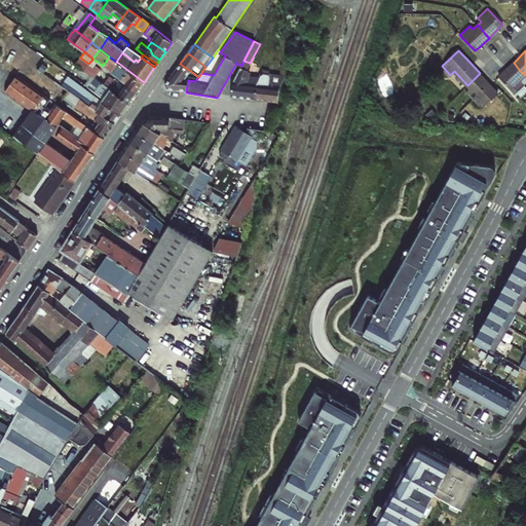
[(103,66),(112,73),(118,63),(116,62),(109,57),(103,66)]
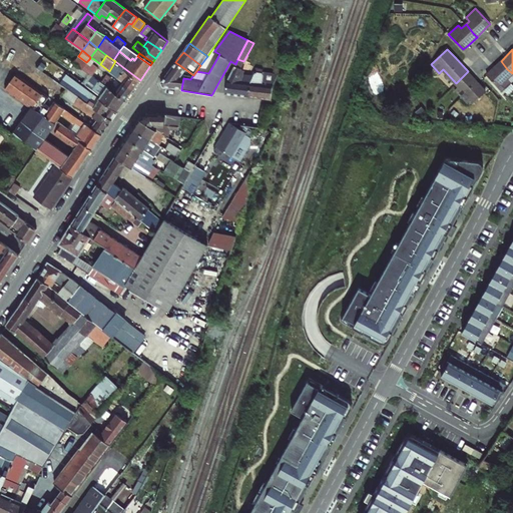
[(82,68),(86,62),(78,56),(73,63),(75,64),(82,68)]
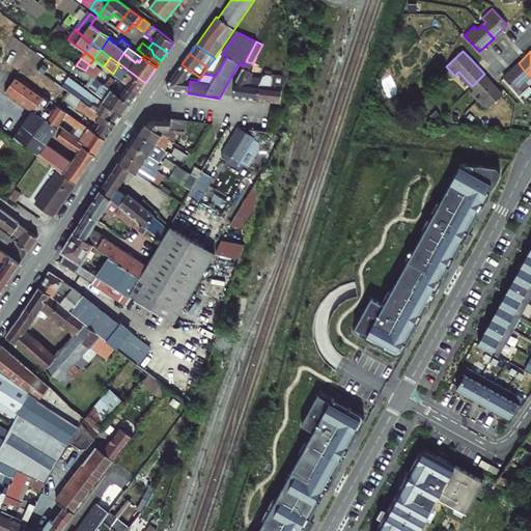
[(99,62),(93,59),(92,61),(89,64),(94,67),(95,66),(96,64),(99,62)]
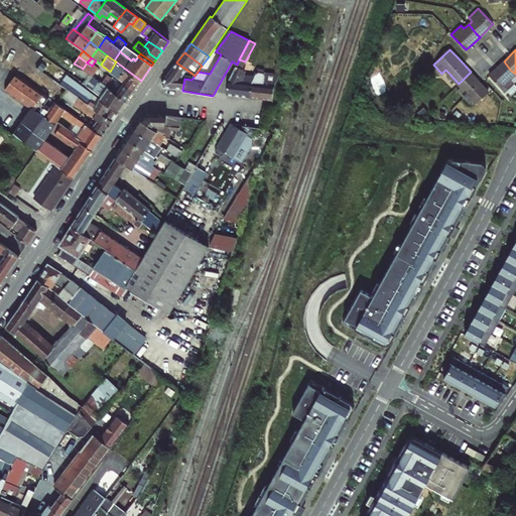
[(242,69),(245,61),(239,59),(237,65),(235,67),(242,69)]
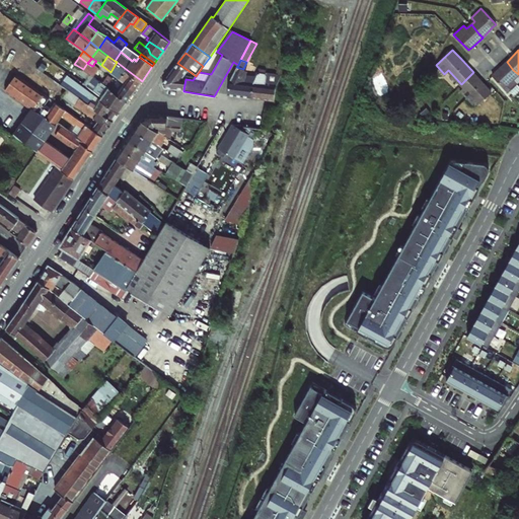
[(0,75),(43,107),(50,97),(1,62),(0,61),(0,75)]
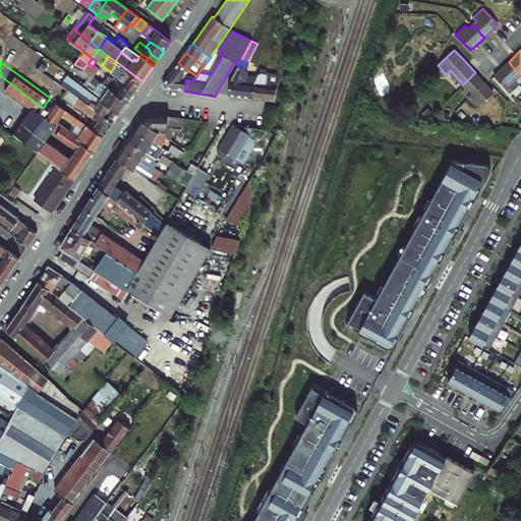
[(68,90),(70,91),(76,81),(50,63),(49,65),(43,61),(39,68),(68,90)]
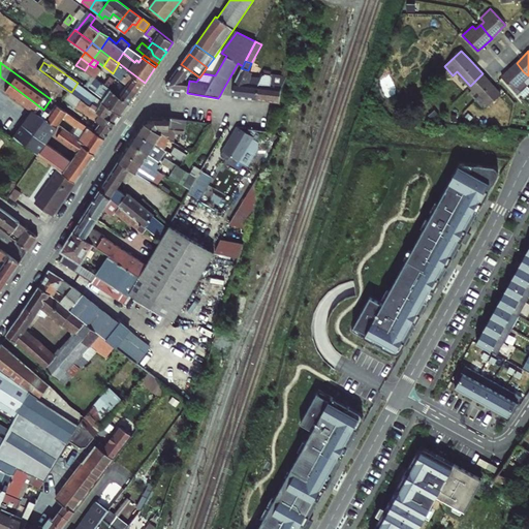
[(128,70),(119,63),(113,73),(122,80),(128,70)]
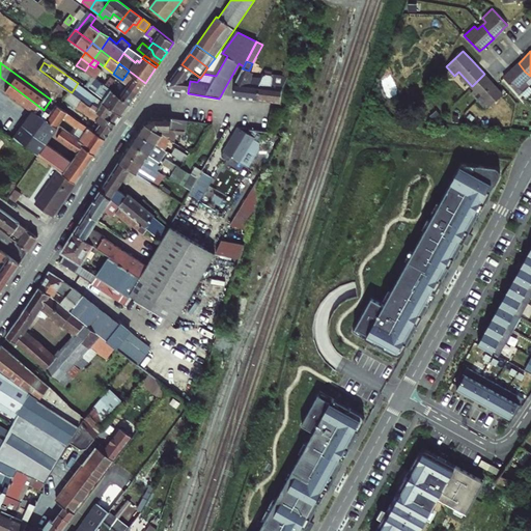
[(525,80),(530,76),(525,72),(519,63),(503,78),(519,93),(529,84),(525,80)]
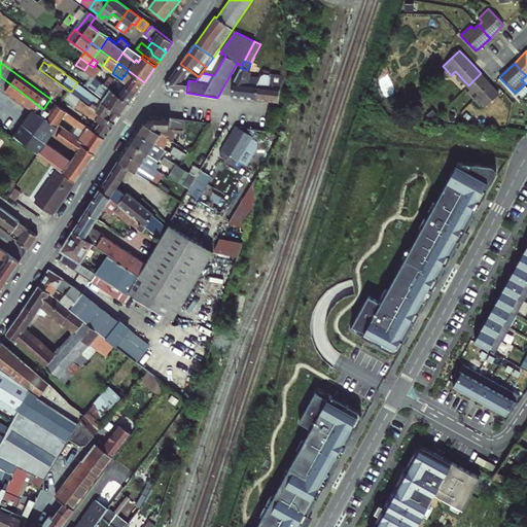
[(95,77),(100,70),(95,66),(94,67),(89,64),(84,70),(95,77)]
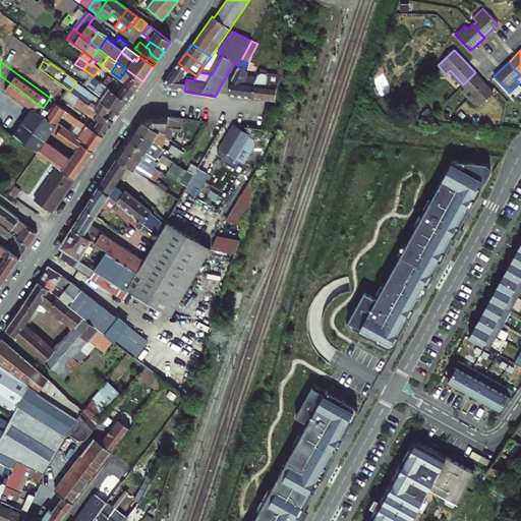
[(182,78),(188,70),(178,63),(163,83),(165,89),(184,91),(186,79),(182,78)]
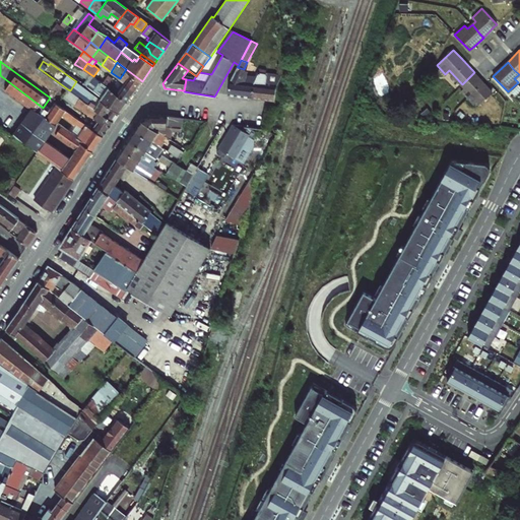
[(96,93),(103,96),(122,111),(128,102),(107,86),(103,83),(93,76),(83,69),(76,65),(73,69),(87,79),(83,83),(96,93)]
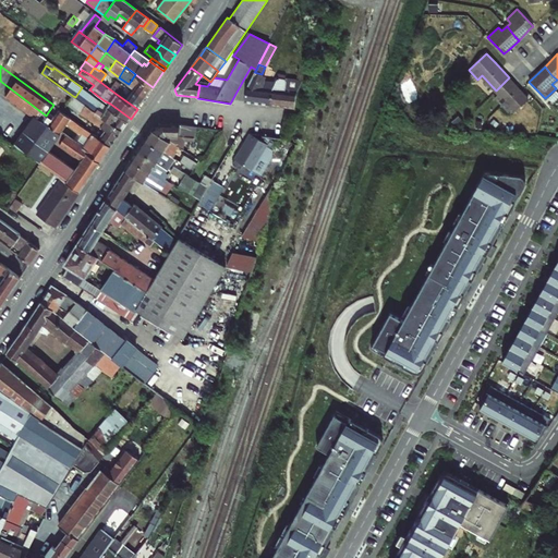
[(244,102),(270,106),(273,88),(276,83),(262,82),(264,75),(262,74),(254,72),(246,87),(244,102)]
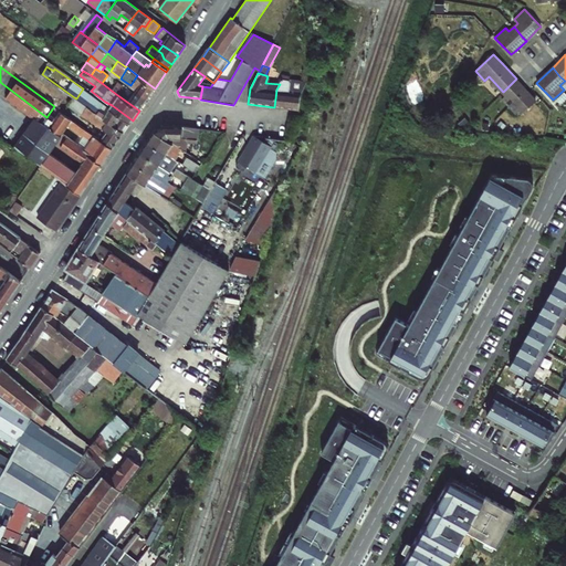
[(130,85),(147,98),(155,88),(137,75),(130,85)]
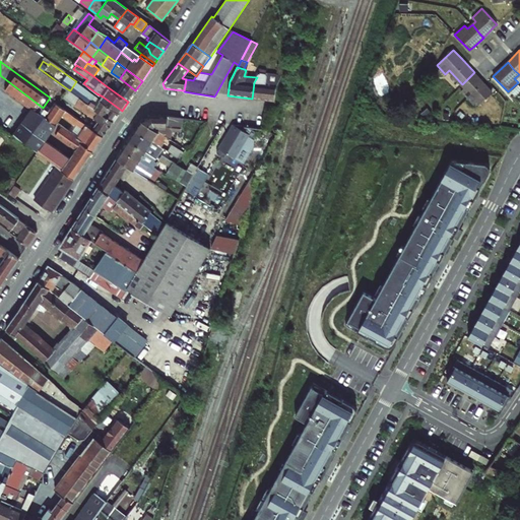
[(254,82),(252,99),(274,101),(276,86),(281,74),(276,72),(270,85),(264,84),(265,76),(264,74),(259,73),(257,77),(254,82)]
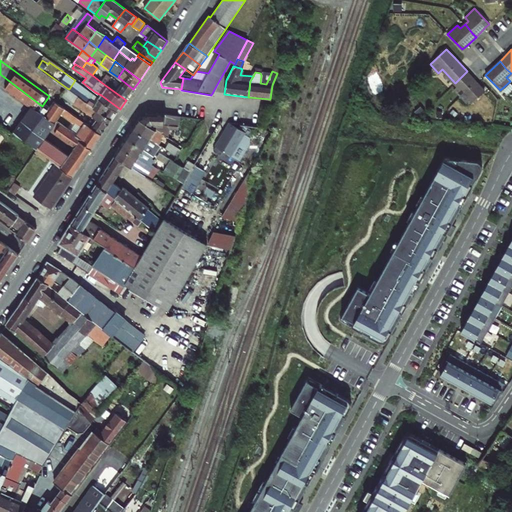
[(455,83),(458,86),(454,89),(460,96),(477,81),(467,71),(455,83)]
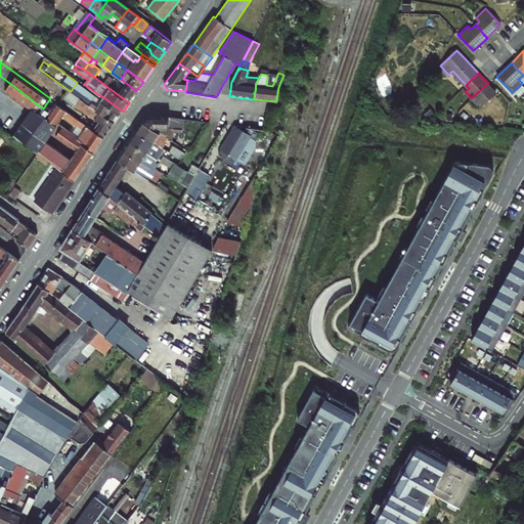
[(108,76),(103,84),(107,87),(111,84),(114,80),(108,76)]
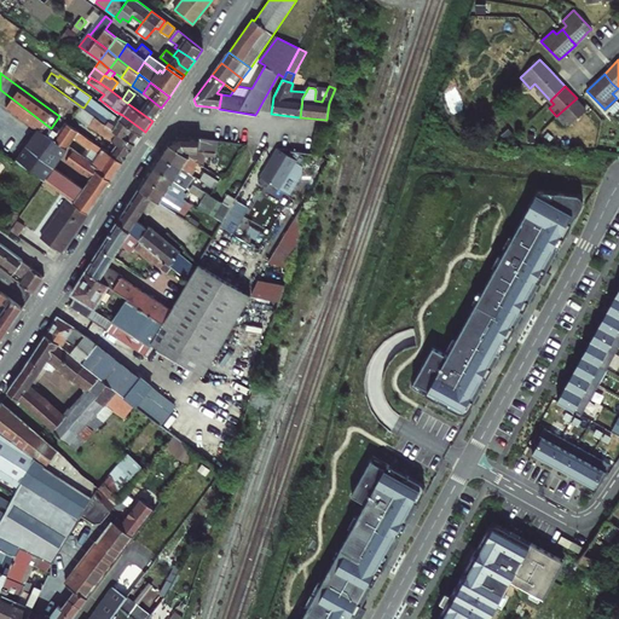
[(510,96),(507,91),(496,100),(501,105),(510,96)]
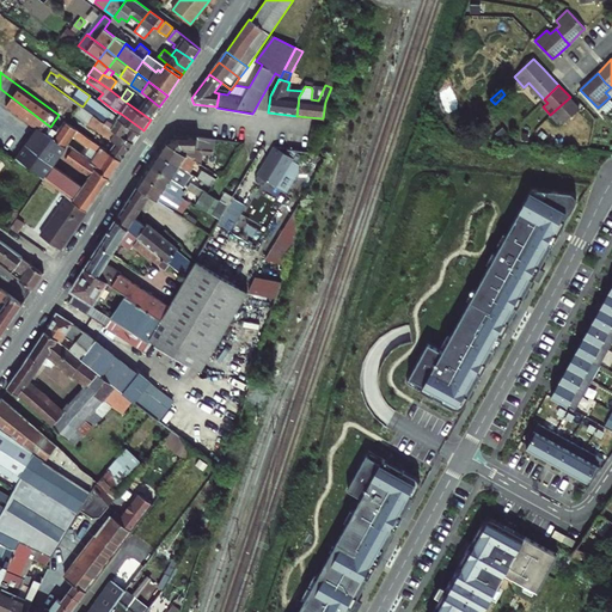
[(129,98),(126,102),(151,120),(158,109),(159,106),(141,92),(139,95),(134,102),(129,98)]
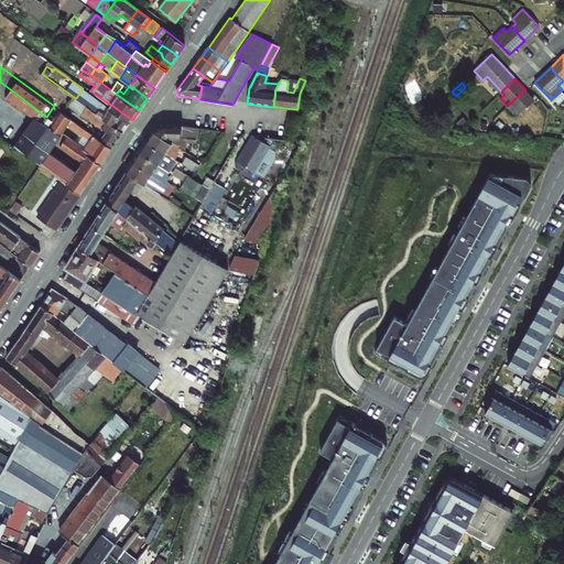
[(89,93),(83,88),(76,98),(97,112),(99,110),(96,107),(97,106),(95,105),(96,102),(87,96),(89,93)]
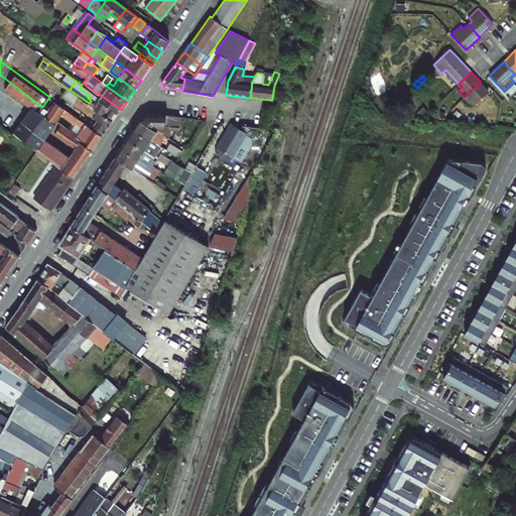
[(474,100),(477,104),(489,92),(481,82),(464,97),(470,103),(474,100)]
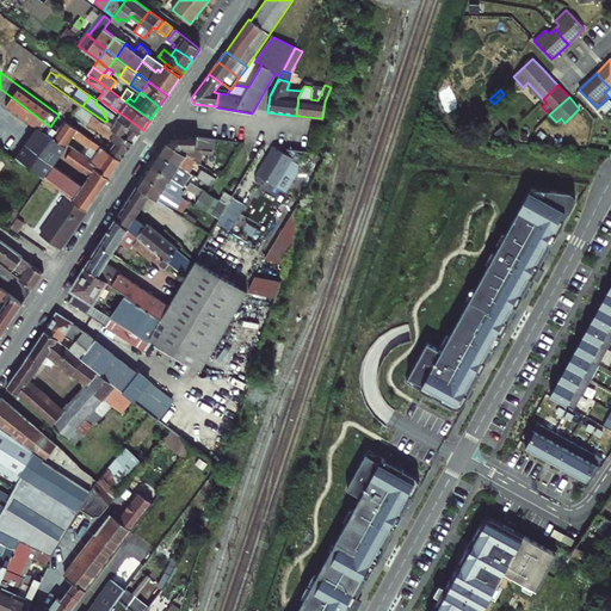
[(104,148),(121,161),(122,160),(134,143),(105,122),(82,106),(80,105),(73,115),(110,140),(104,148)]
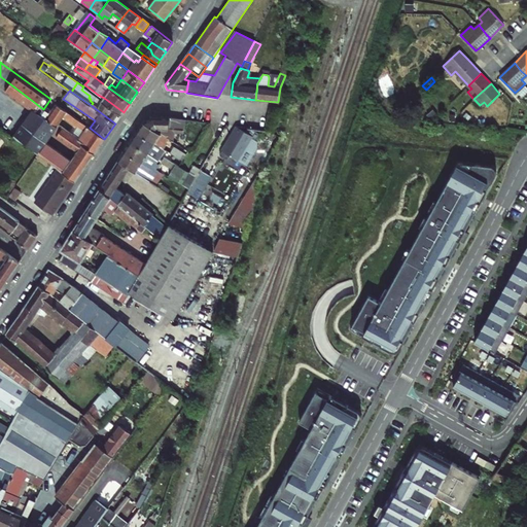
[(115,124),(121,115),(102,101),(104,98),(98,95),(93,103),(91,105),(115,124)]
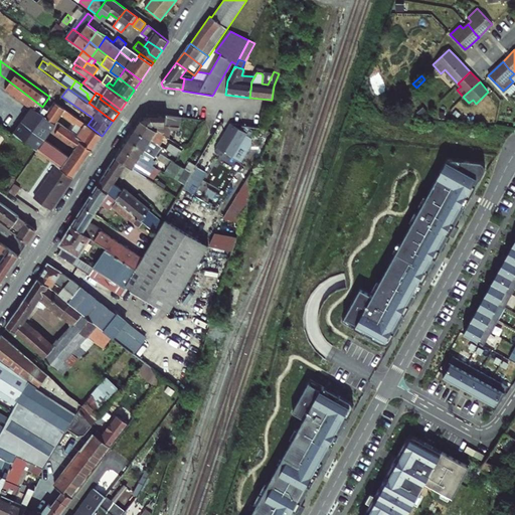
[(37,151),(56,166),(73,177),(92,151),(80,142),(82,139),(77,135),(59,121),(62,115),(66,110),(49,97),(42,107),(38,113),(55,124),(51,130),(76,148),(66,161),(42,144),(37,151)]
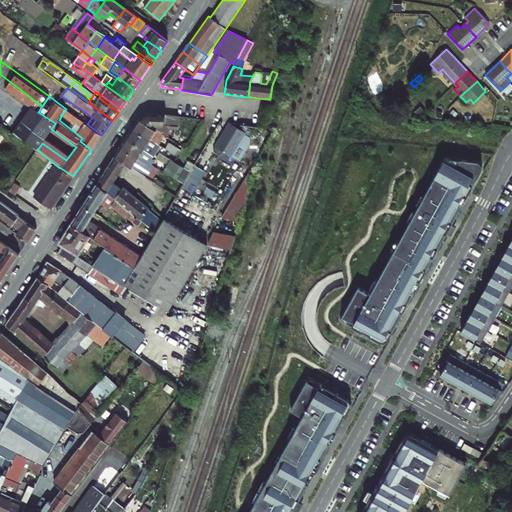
[(42,143),(51,129),(55,123),(38,112),(30,106),(13,133),(37,150),(42,143)]
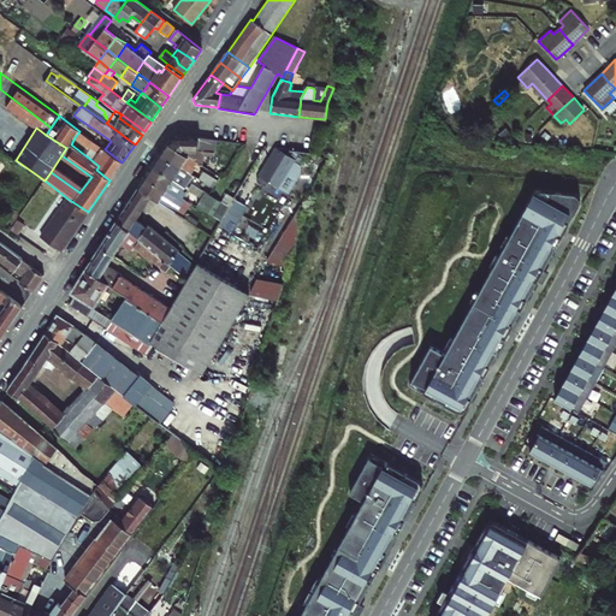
[(96,170),(110,181),(122,163),(105,149),(80,131),(75,137),(98,155),(93,161),(99,166),(96,170)]
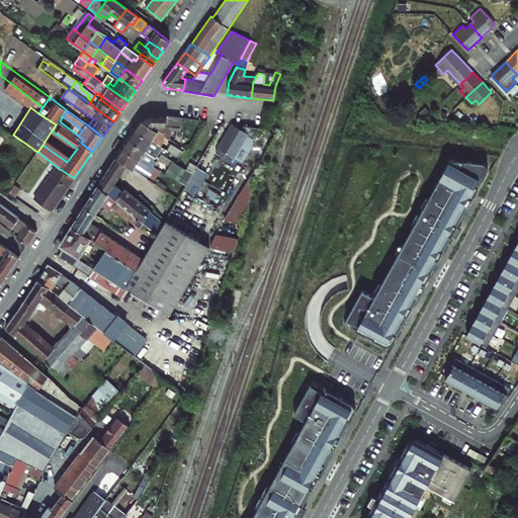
[(142,120),(166,136),(170,139),(172,131),(179,131),(181,116),(169,115),(152,114),(142,120)]
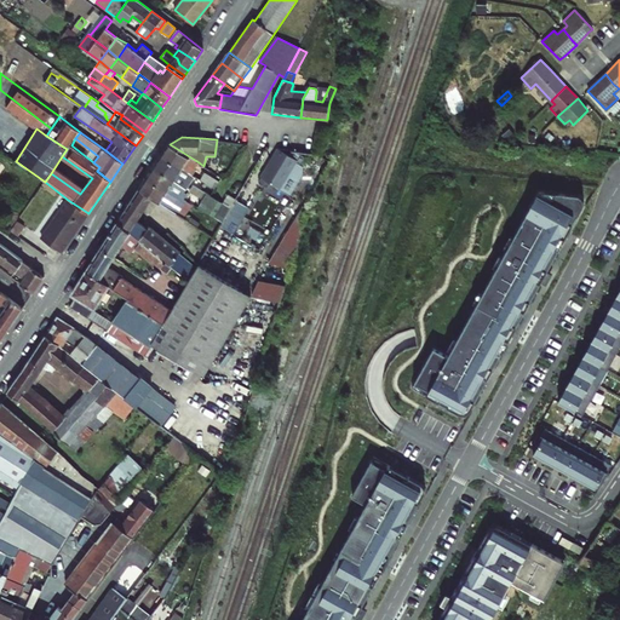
[(161,155),(193,174),(195,171),(195,170),(199,162),(170,144),(168,144),(161,155)]
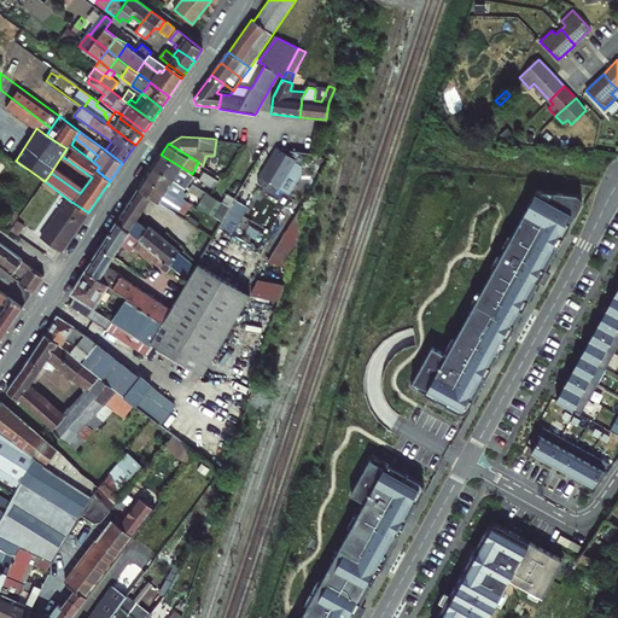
[(286,150),(277,147),(257,181),(266,186),(269,182),(279,187),(296,158),(286,153),(286,150)]
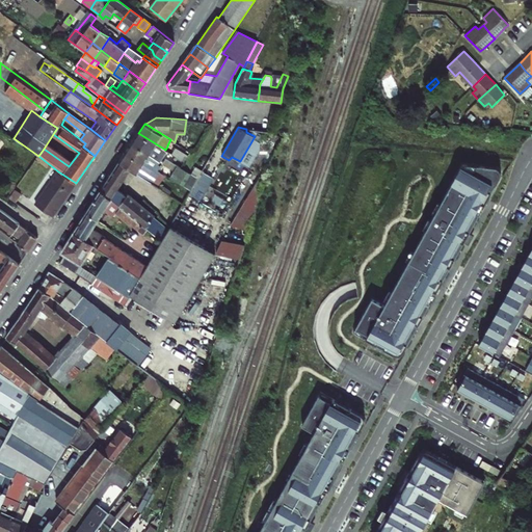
[(138,133),(132,143),(149,154),(160,162),(162,159),(167,152),(165,150),(138,133)]
